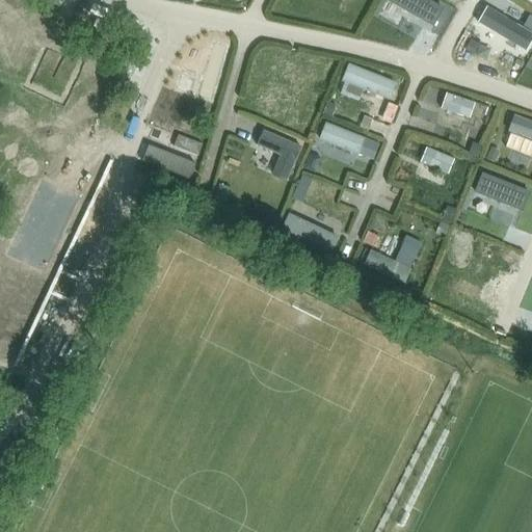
[(133,37),(118,72),(132,77),(147,43),(133,37)]
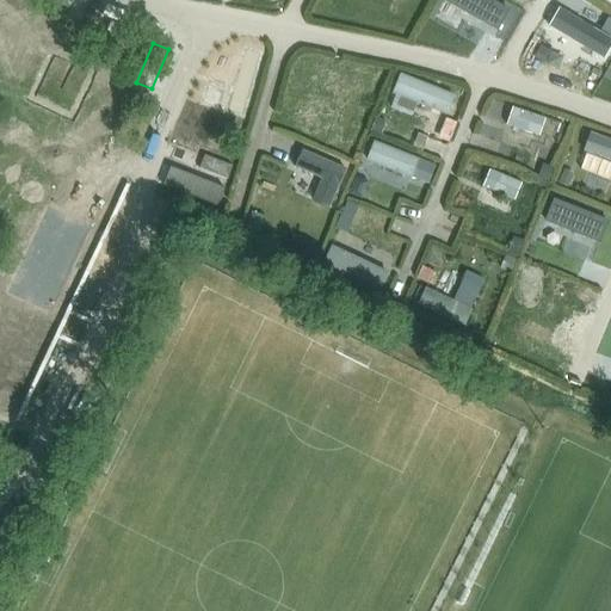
[(392,94),(446,116),(454,97),(400,74),(392,94)]
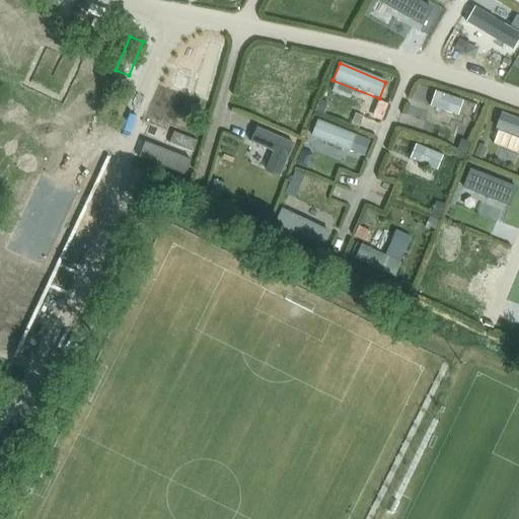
[(430,107),(457,117),(462,101),(435,91),(430,107)]
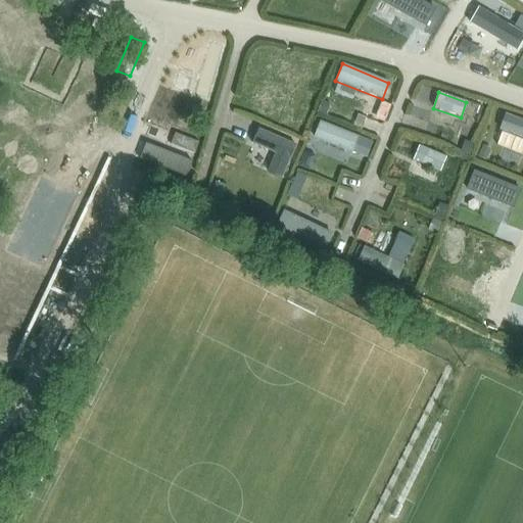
[(331,104),(322,100),(317,112),(326,116),(331,104)]
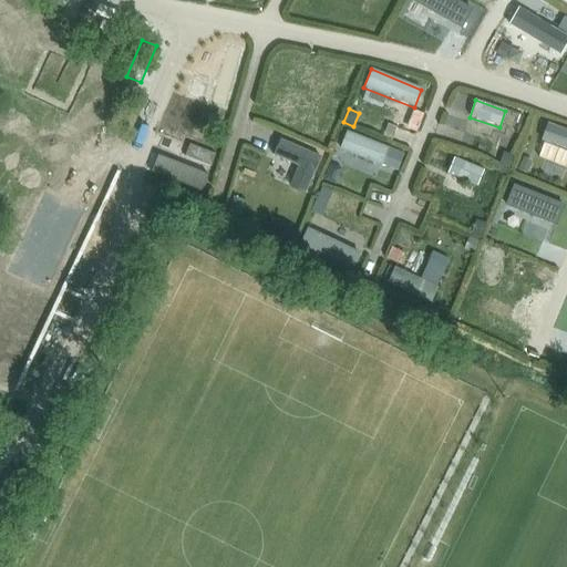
[(566,150),(566,130),(548,123),(542,141),(566,150)]
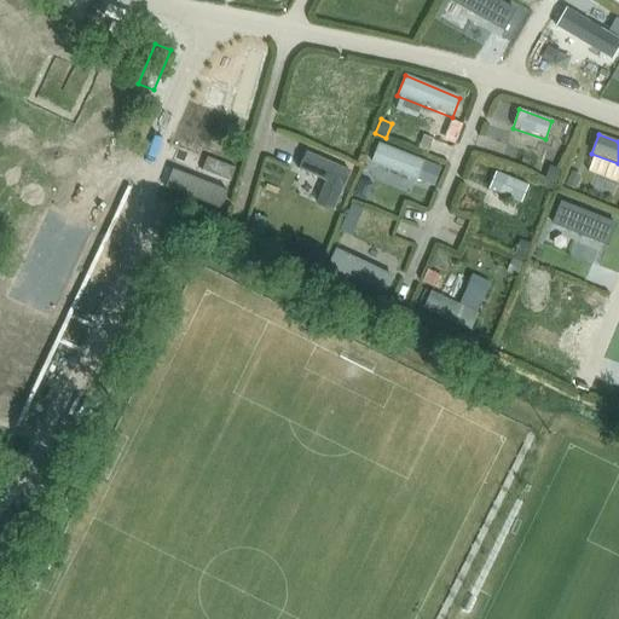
[(424,162),(379,144),(370,165),(416,183),(434,190),(443,169),(424,162)]
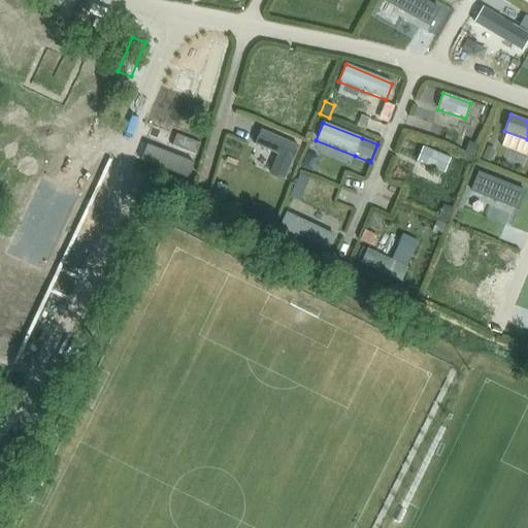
[(299,145),(261,130),(255,145),(277,155),(269,173),(285,179),(299,145)]
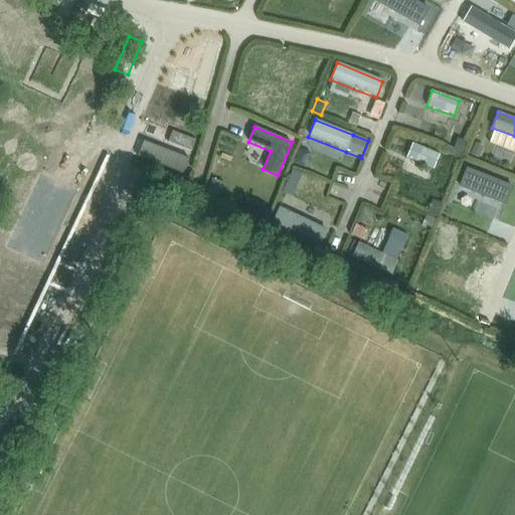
[(467,142),(457,139),(453,151),(462,154),(467,142)]
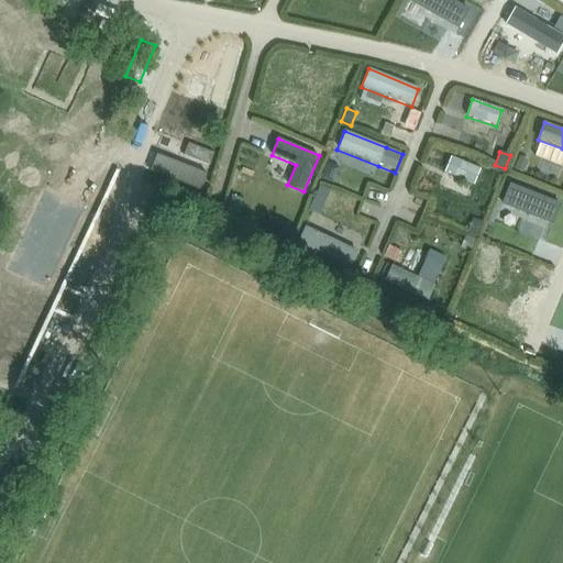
[(520,156),(515,169),(522,173),(529,161),(520,156)]
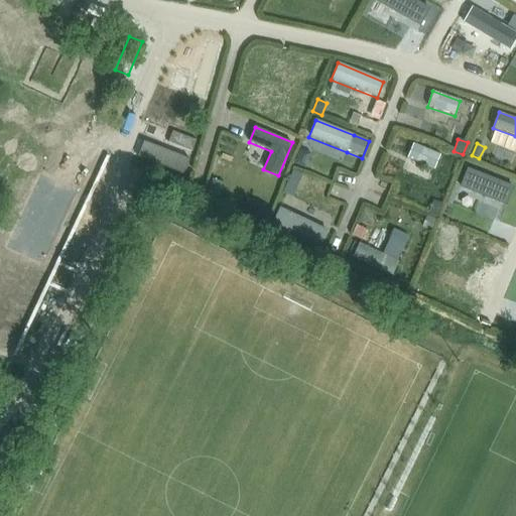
[(407,158),(434,170),(440,155),(413,144),(407,158)]
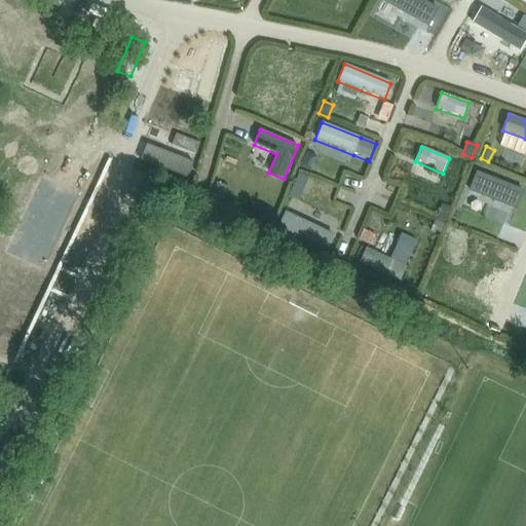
[(451,208),(441,204),(437,217),(446,221),(451,208)]
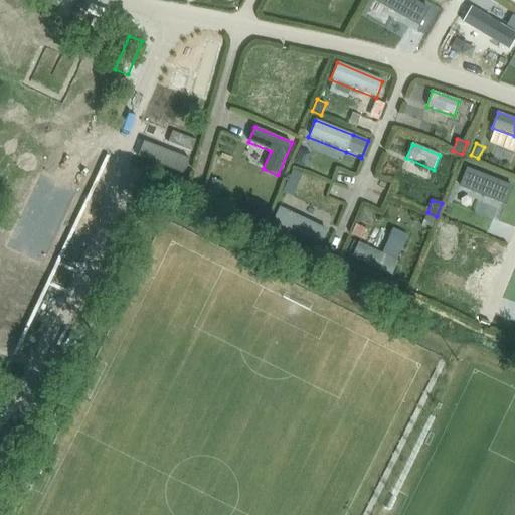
[(280,207),(272,222),(320,245),(328,230),(280,207)]
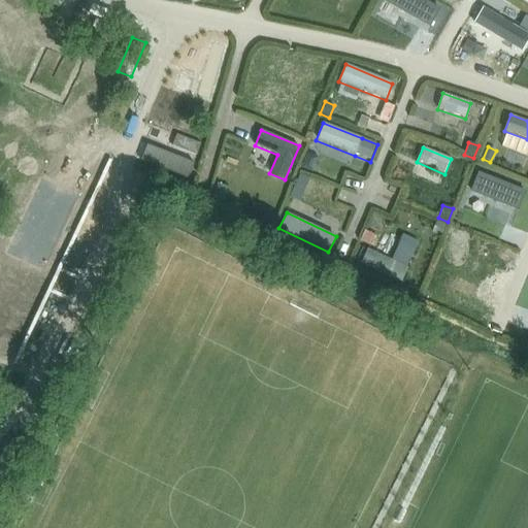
[(447,224),(437,221),(432,234),(441,237),(447,224)]
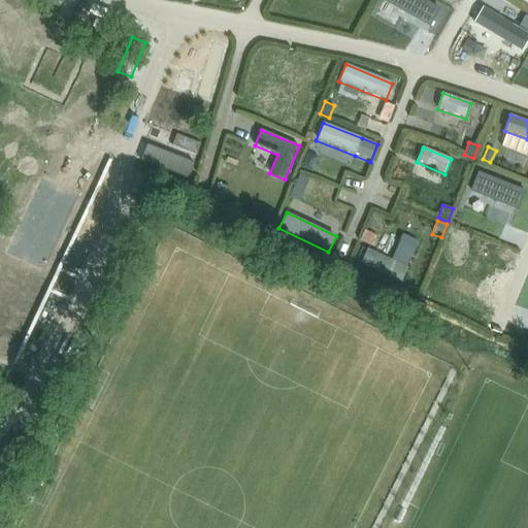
[(360,264),(401,284),(408,268),(367,249),(360,264)]
